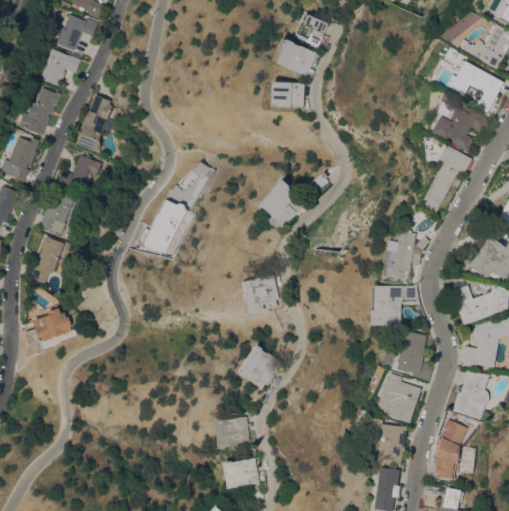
[(98,0),(98,1),(108,5),(102,19),(91,14),(92,10),(87,8),(86,11),(77,8),(78,5),(76,4),(77,0),(98,0)]
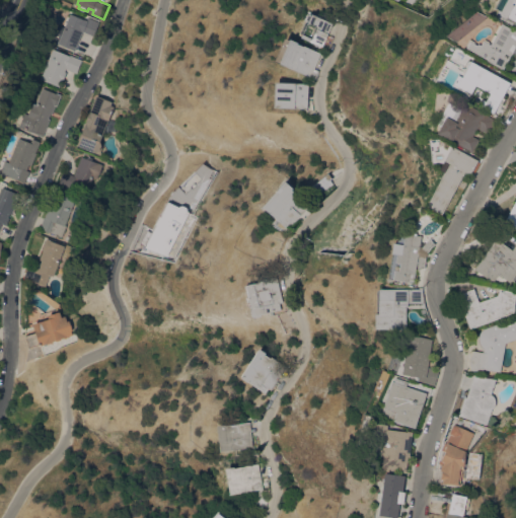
[(515,0),(506,0),(506,1),(512,3),(504,20),(515,25),(515,0)]
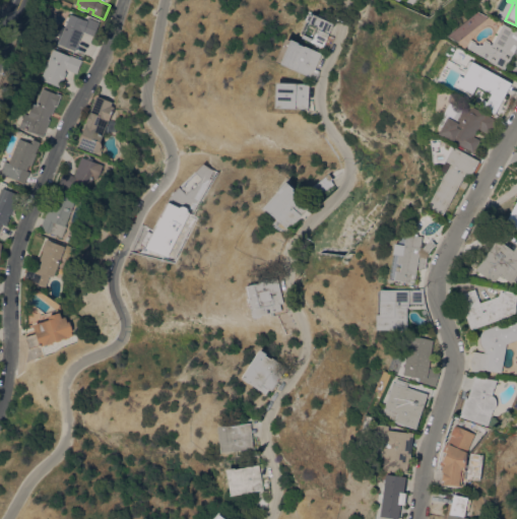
[(325,48),(304,39),(309,26),(307,25),(313,13),(335,24),(325,48)]
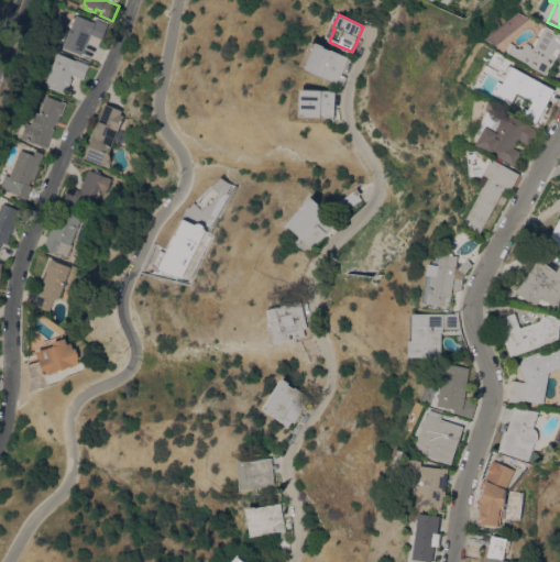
[(58,44),(65,28),(73,31),(79,15),(95,22),(95,21),(97,22),(98,19),(110,24),(105,40),(92,35),(85,55),(58,44)]
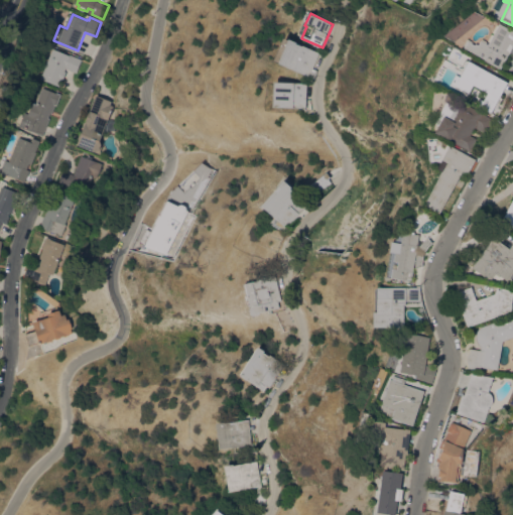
[(512,48),(499,71),(484,61),(484,60),(464,48),(465,46),(463,45),(467,39),(473,42),(472,44),(474,45),(475,44),(478,45),(480,41),(481,41),(482,39),(486,42),(486,44),(488,45),(489,42),(487,41),(491,34),(493,35),(493,34),(492,33),(496,25),(498,26),(499,24),(512,31),(512,48)]
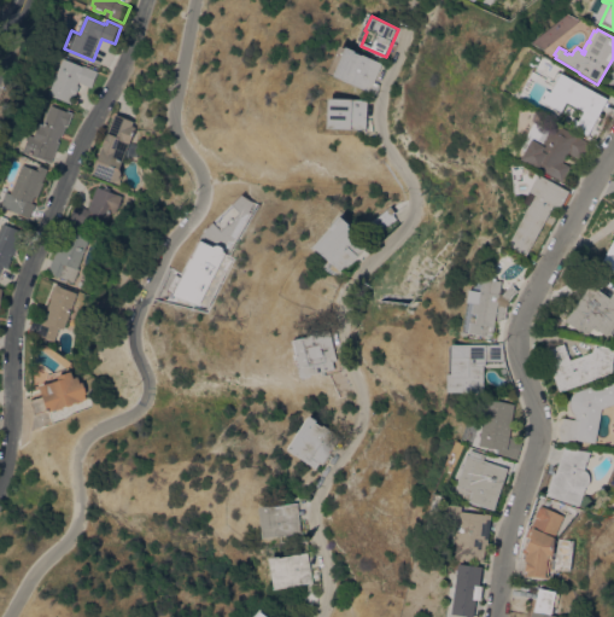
[(328,74),(340,46),(346,48),(346,47),(356,51),(356,53),(363,56),(363,54),(384,64),(376,82),(381,85),(378,95),(375,94),(328,74)]
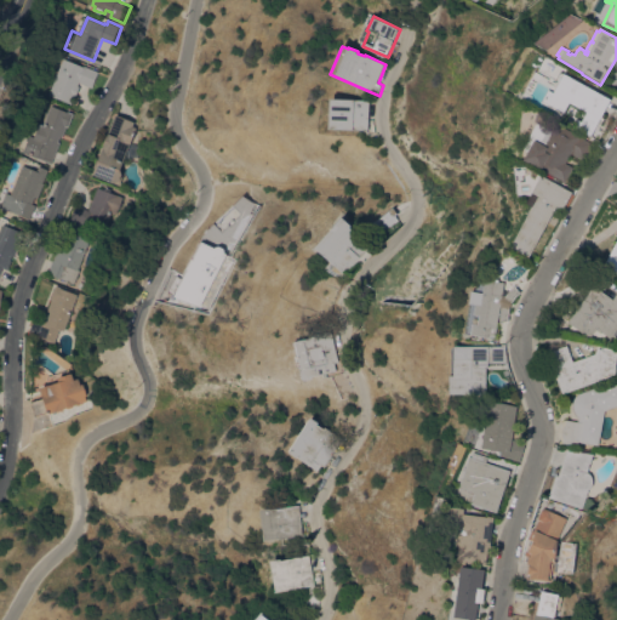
[(64,64),(84,72),(86,66),(101,73),(96,84),(97,84),(95,89),(81,83),(80,86),(83,87),(79,97),(78,97),(75,106),(51,96),(64,64)]
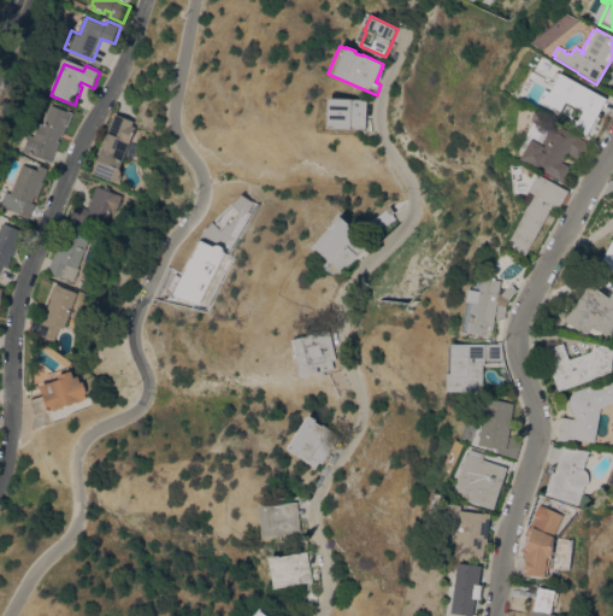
[(553,84),(550,83),(555,72),(559,75),(559,74),(606,99),(585,136),(570,127),(573,119),(577,122),(582,112),(565,103),(559,112),(537,101),(543,89),(549,93),(553,84)]
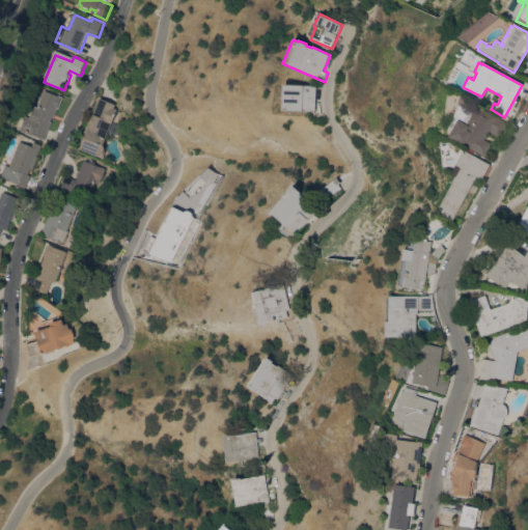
[(282,111),(282,105),(282,84),(292,84),(292,85),(299,85),(299,86),(317,86),(316,112),(282,111)]
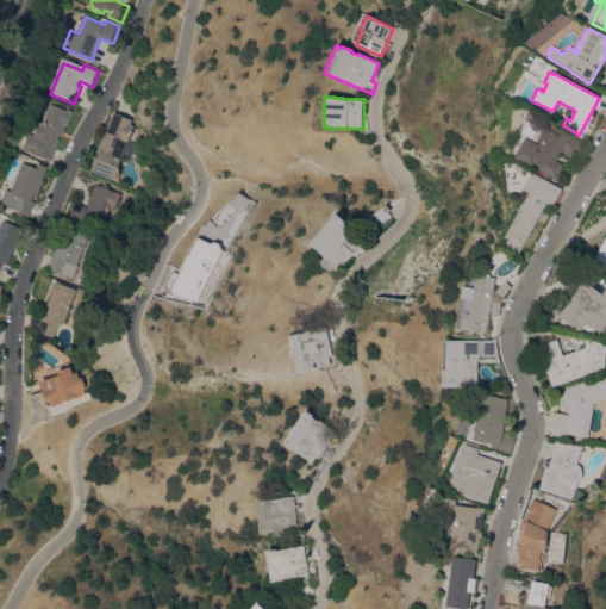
[(52,162),(50,161),(50,160),(48,159),(48,160),(39,156),(25,150),(32,135),(36,136),(42,123),(45,124),(54,104),(69,111),(69,110),(75,112),(69,125),(68,125),(64,136),(62,135),(60,140),(62,141),(52,162)]
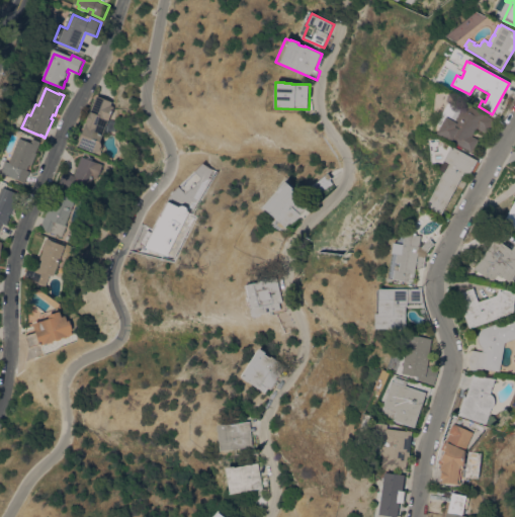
[(79,146),(98,96),(114,102),(113,105),(116,107),(102,142),(105,147),(102,155),(96,153),(96,152),(79,146)]
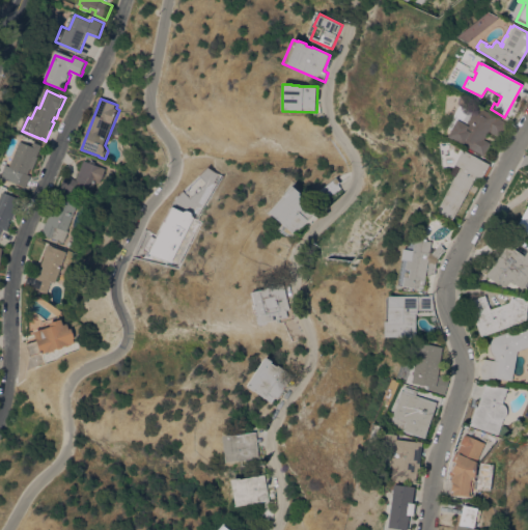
[(482,157),(447,137),(450,131),(445,129),(457,105),(468,111),(471,105),(506,123),(499,138),(488,132),(483,140),(490,144),(482,157)]
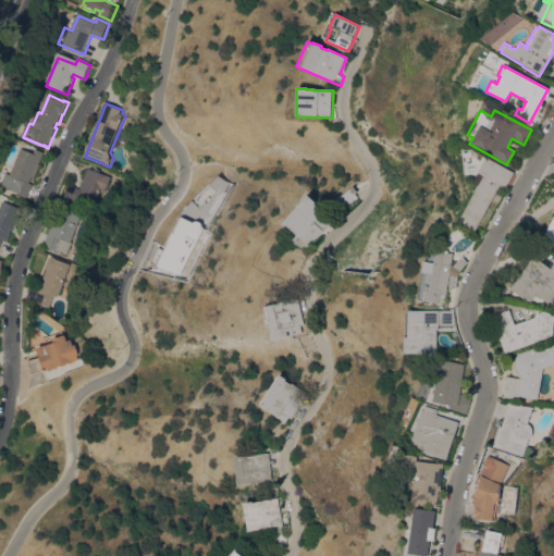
[(3,186),(8,173),(12,175),(23,148),(36,153),(37,149),(46,153),(41,164),(42,165),(37,178),(34,177),(32,184),(35,185),(29,197),(3,186)]
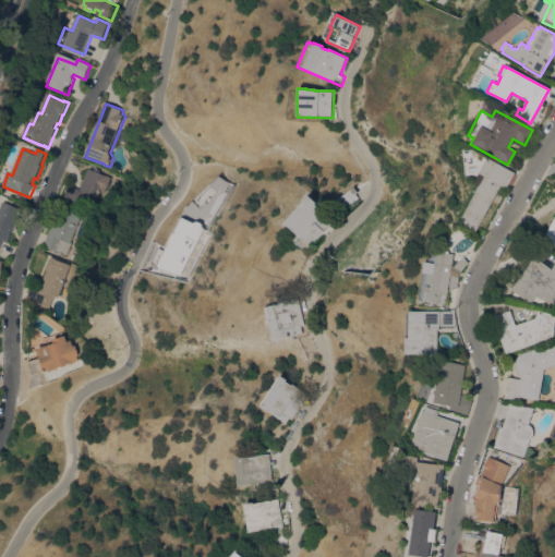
[(483,155),(484,154),(508,167),(507,168),(507,169),(514,173),(513,174),(516,176),(509,188),(507,186),(506,189),(499,185),(474,231),(462,225),(465,219),(461,217),(478,188),(477,176),(465,178),(461,154),(475,152),(477,160),(480,161),(483,155)]
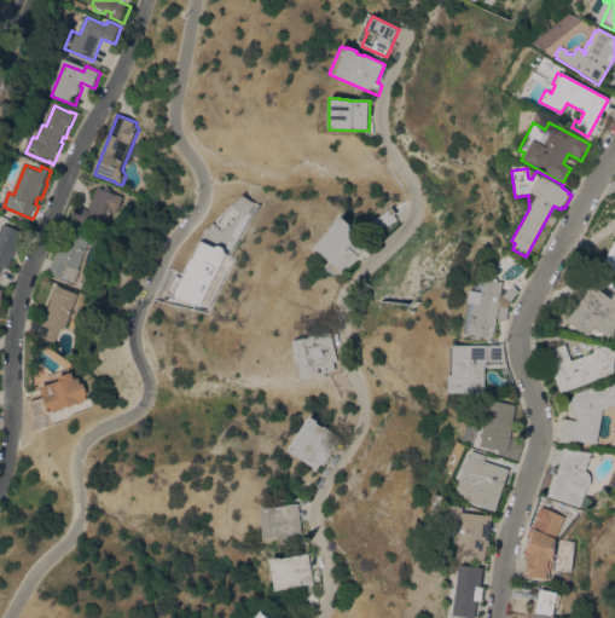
[(100,188),(126,197),(119,213),(114,212),(106,231),(87,223),(86,227),(73,223),(79,206),(91,211),(100,188)]
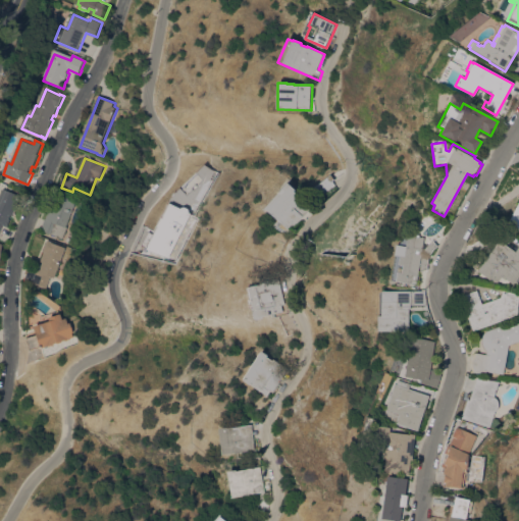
[(289,184),(296,190),(295,192),(299,195),(300,194),(314,206),(296,226),(294,224),(289,229),(266,209),(289,184)]
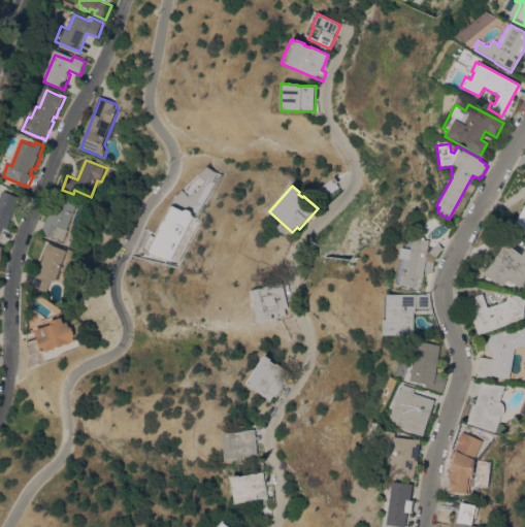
[(0,202),(4,192),(22,198),(14,219),(12,219),(10,222),(12,223),(9,230),(4,228),(0,238),(0,202)]
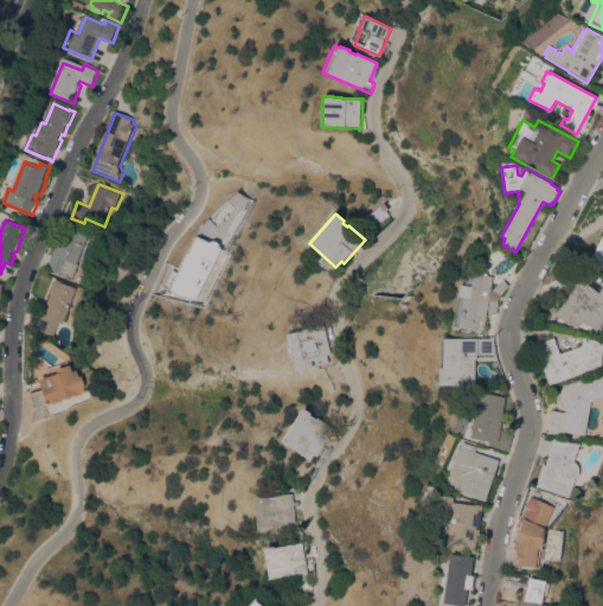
[(79,263),(81,265),(75,279),(50,268),(55,255),(56,255),(64,233),(65,234),(68,225),(91,235),(79,263)]
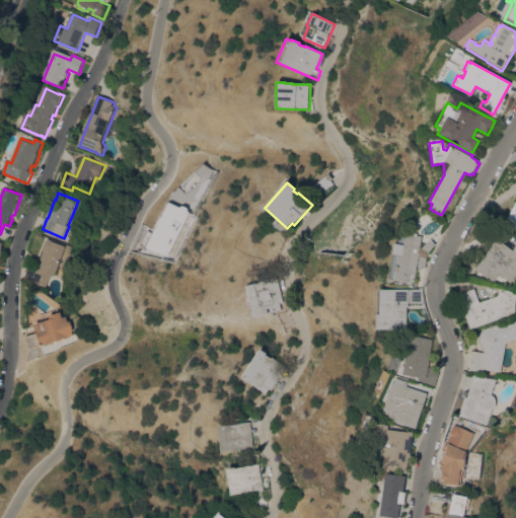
[(515,229),(503,223),(515,202),(515,198),(514,198),(515,196),(515,229)]
